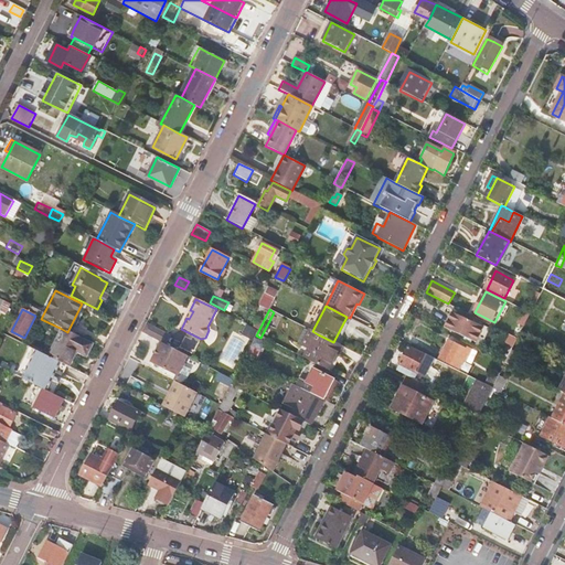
[(522,310),(510,334),(518,339),(531,313),(522,310)]
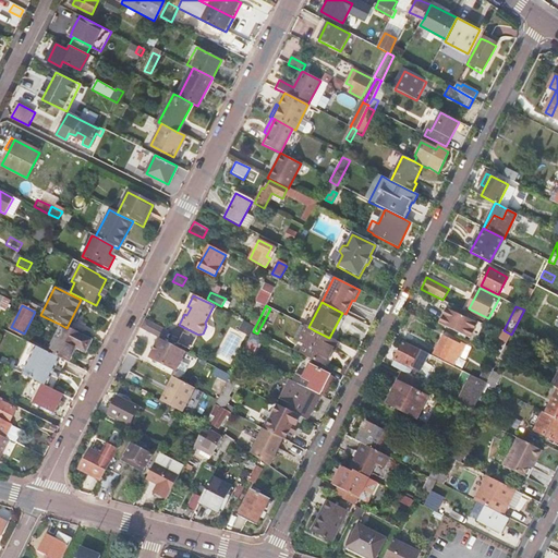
[(477,323),(447,308),(439,324),(471,338),(473,334),(478,336),(483,325),(478,322),(477,323)]
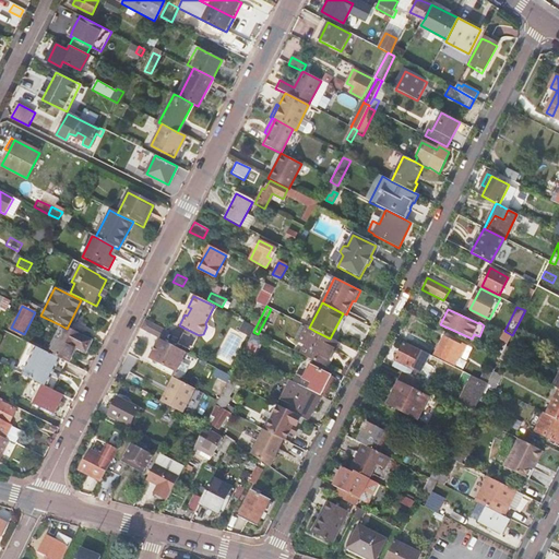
[(162,331),(144,321),(139,330),(156,340),(157,340),(162,331)]
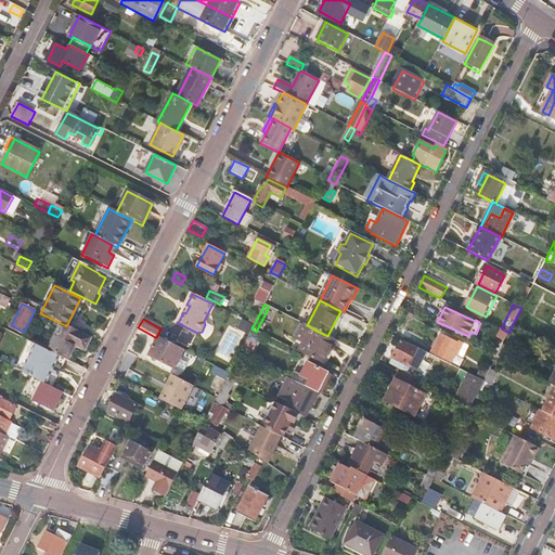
[(65,361),(71,363),(78,348),(82,350),(89,338),(66,326),(59,322),(44,350),(60,358),(65,361)]
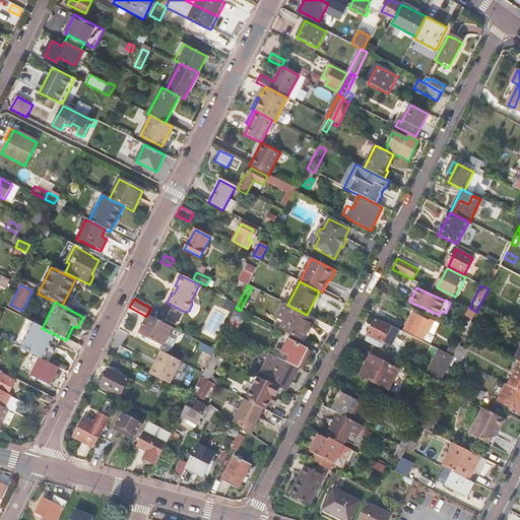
[(145,316),(129,307),(124,318),(140,326),(145,316)]
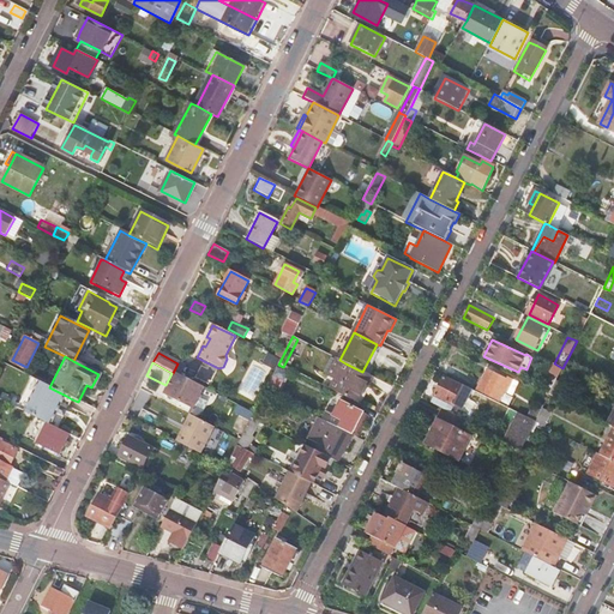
[(339,395),(356,403),(371,375),(362,372),(345,363),(336,381),(339,383),(336,389),(341,391),(339,395)]
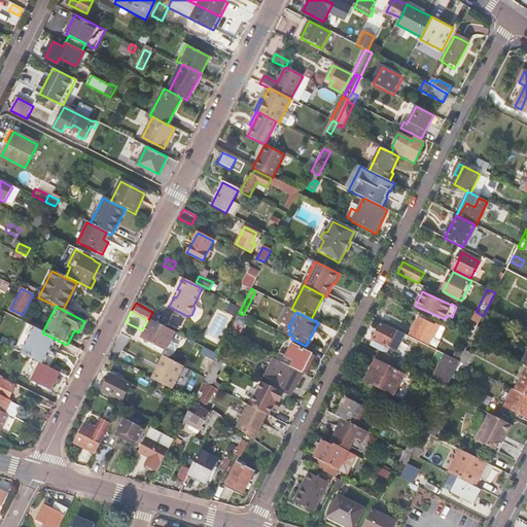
[(217,314),(210,335),(220,339),(227,317),(217,314)]
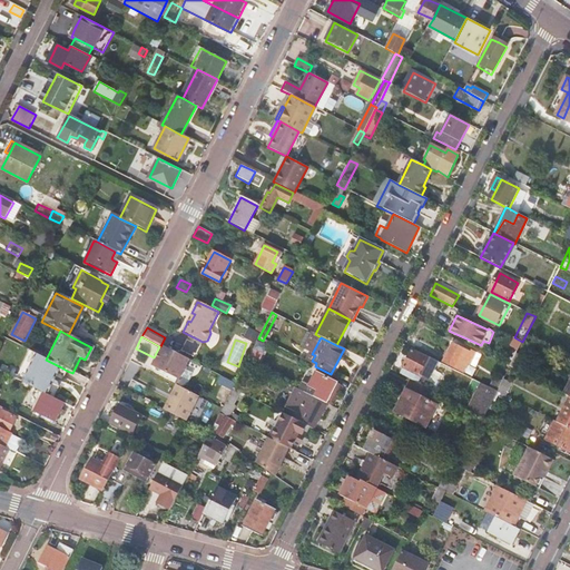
[(470,364),(474,355),(451,343),(442,361),(464,373),(469,364),(470,364)]
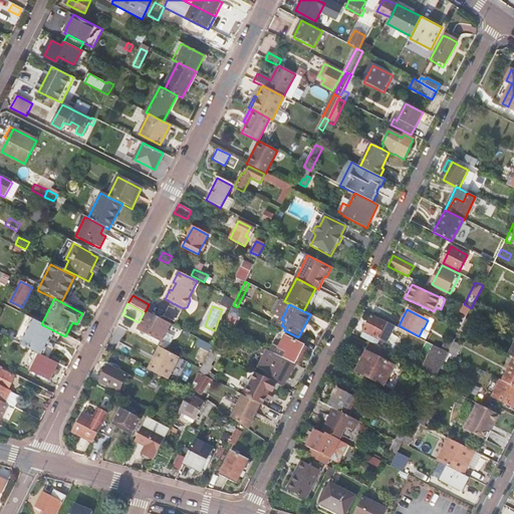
[(171,325),(147,313),(138,331),(162,343),(171,325)]
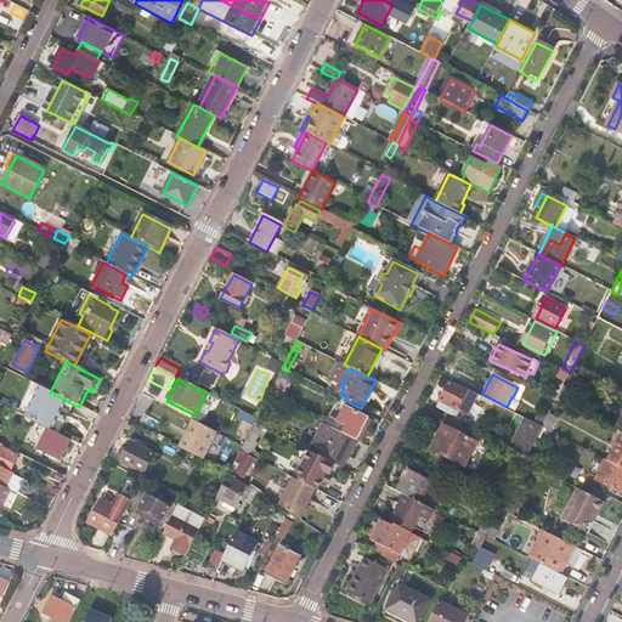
[(451,382),(436,408),(448,414),(456,418),(461,411),(468,414),(478,395),(451,382)]
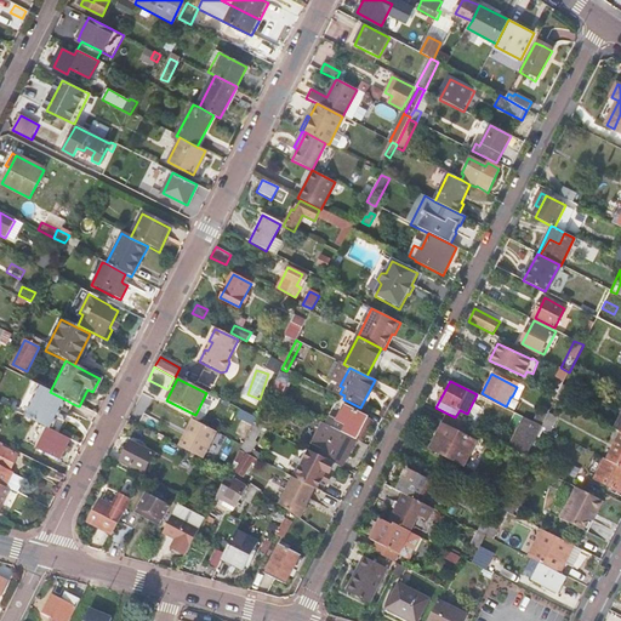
[(17,414),(23,417),(39,387),(33,383),(17,414)]
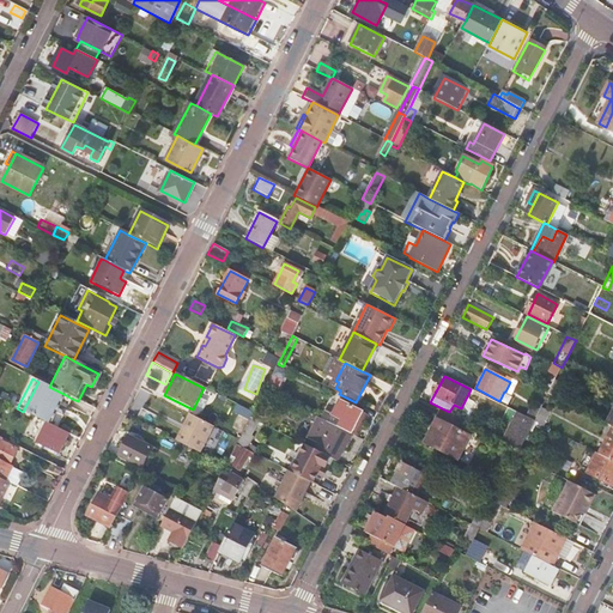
[(23,412),(46,423),(50,425),(66,395),(49,387),(38,382),(23,412)]
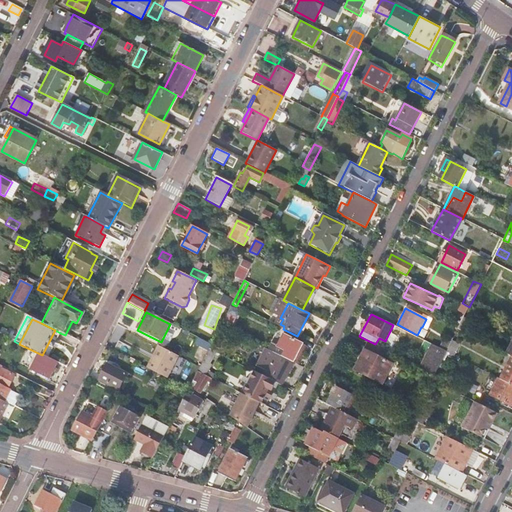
[(42,355),(47,358),(60,333),(55,330),(42,355)]
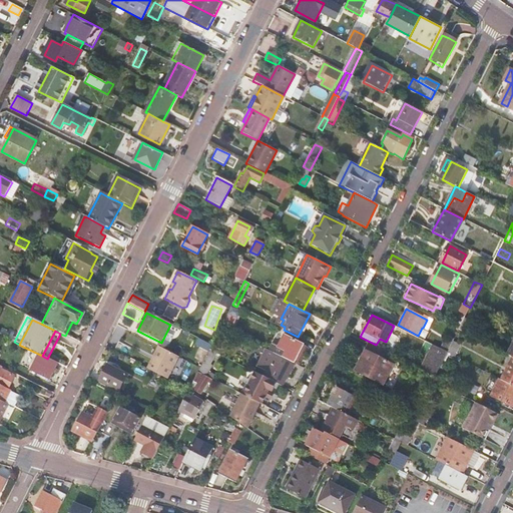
[(268,350),(294,363),(303,345),(284,336),(278,348),(271,344),(268,350)]
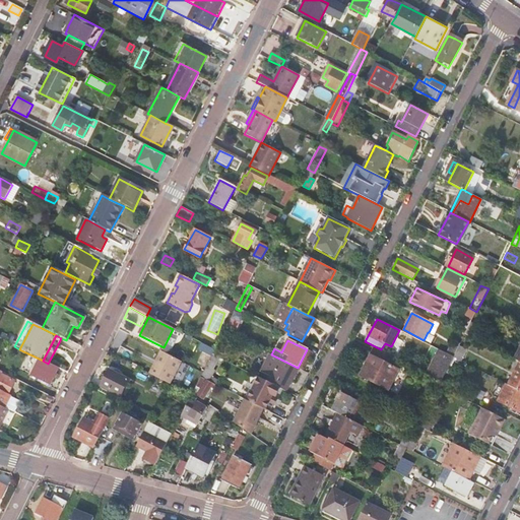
[(381,349),(375,346),(360,376),(388,390),(398,371),(391,367),(395,358),(381,349)]
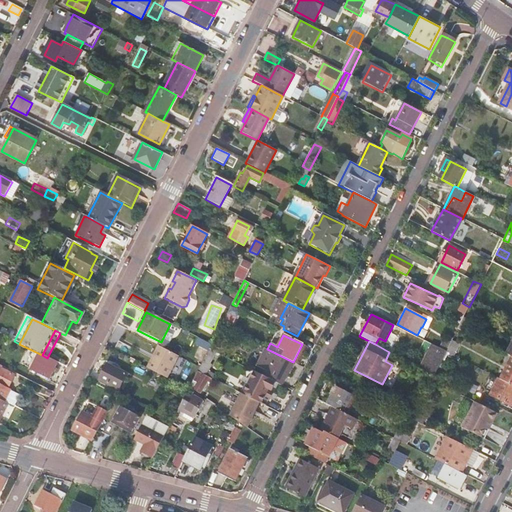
[(117,343),(112,352),(127,359),(131,350),(117,343)]
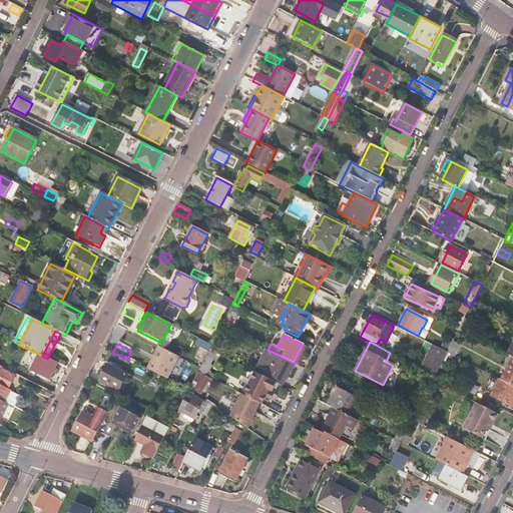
[(158,347),(147,370),(165,379),(166,380),(178,358),(158,347)]
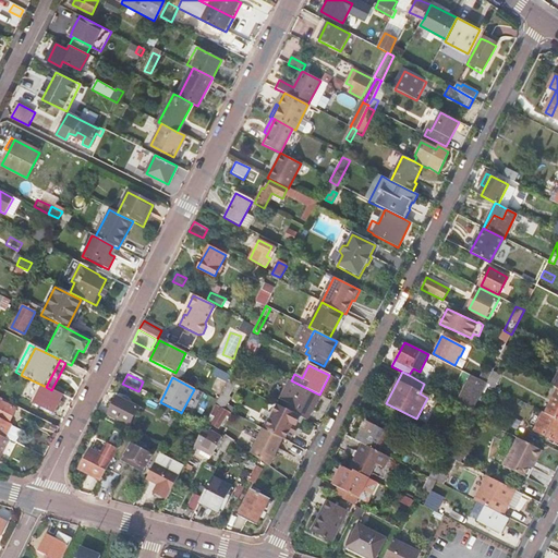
[(308,419),(319,395),(291,380),(289,379),(279,398),(292,404),(289,411),(298,415),(299,413),(308,419)]
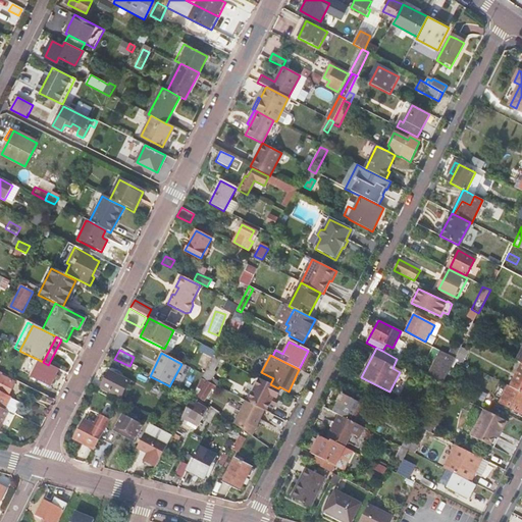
[(215,372),(221,360),(212,356),(201,379),(206,381),(212,384),(218,373),(215,372)]
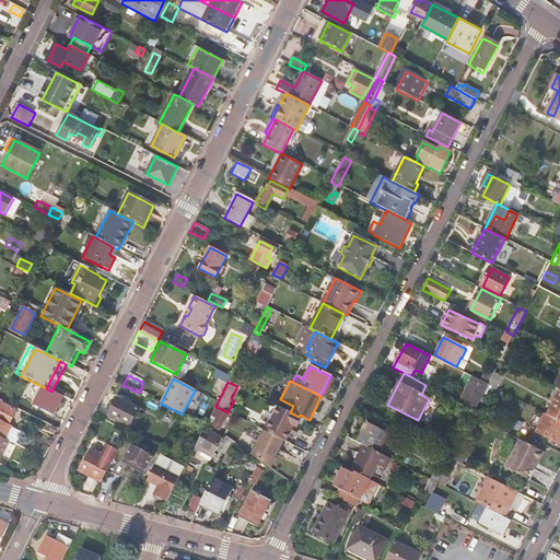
[(488,385),(481,382),(478,389),(477,389),(473,398),(469,407),(476,410),(488,385)]
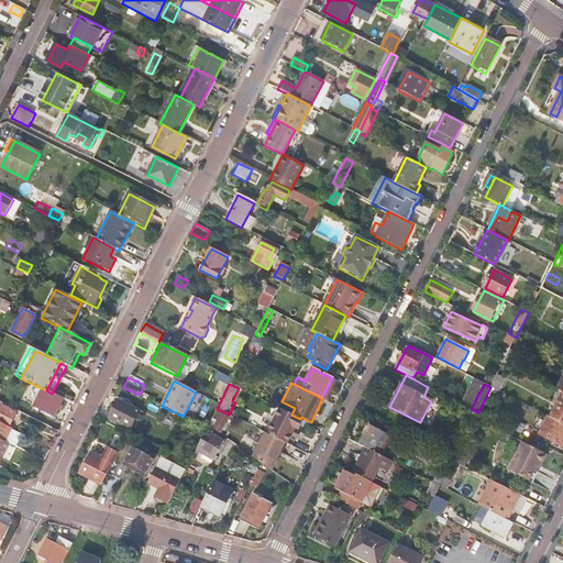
[(58,405),(62,399),(52,394),(46,390),(42,388),(33,406),(53,416),(56,409),(61,412),(63,407),(58,405)]
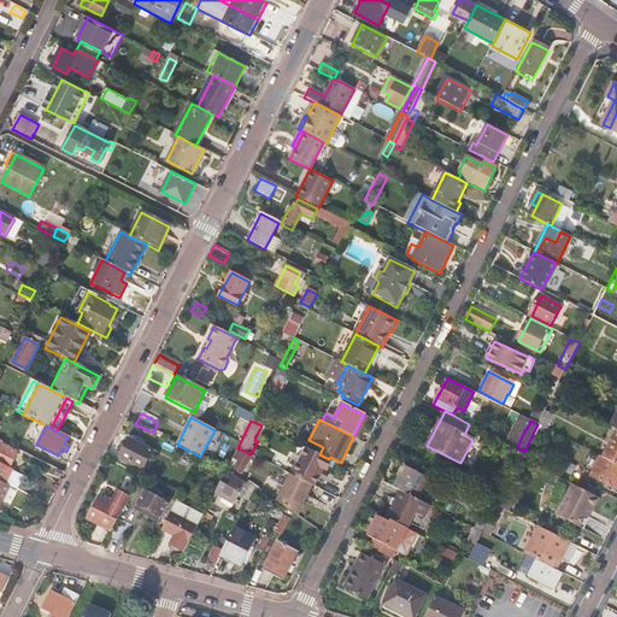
[(616,430),(603,458),(616,464),(616,430)]
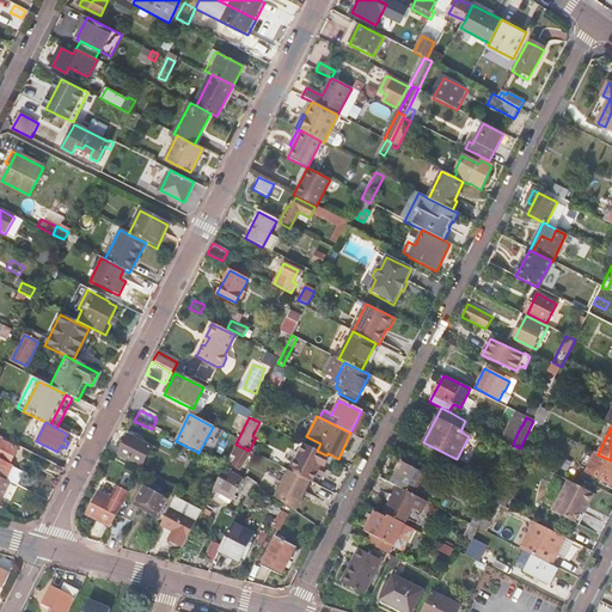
[(110,444),(105,452),(116,458),(117,454),(140,466),(150,447),(127,436),(121,448),(110,444)]
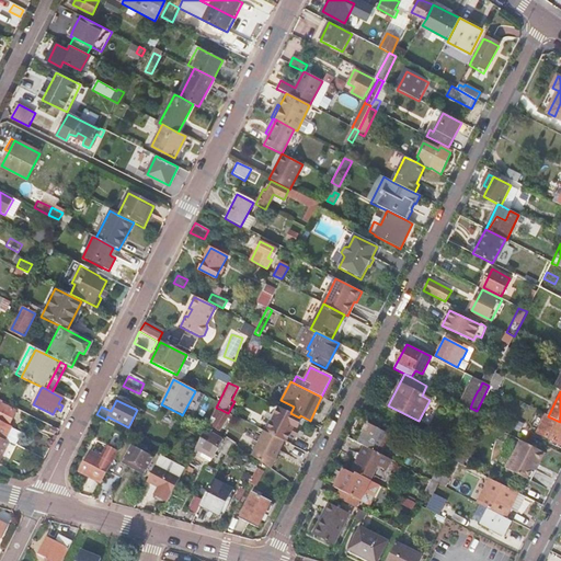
[(0,438),(7,442),(43,460),(48,449),(8,428),(15,413),(1,407),(0,408),(0,438)]
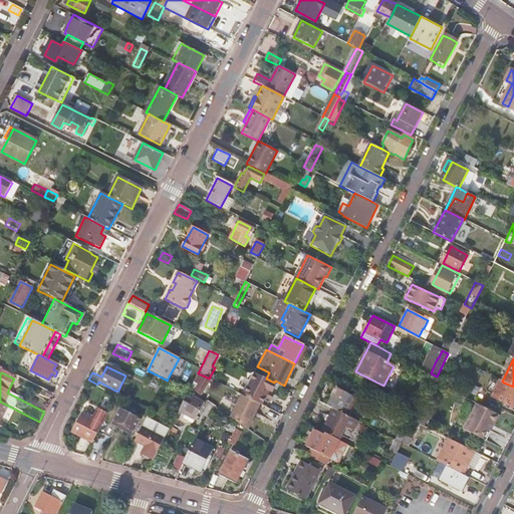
[(272,393),(276,383),(274,382),(266,378),(255,373),(244,396),(260,404),(262,406),(269,392),(272,393)]
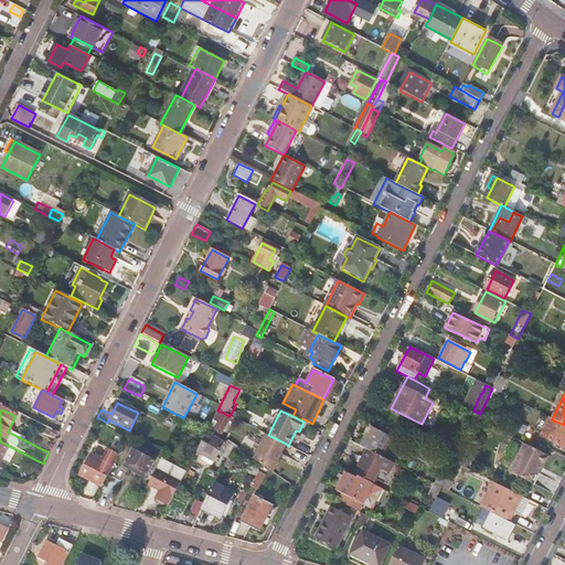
[(230,416),(223,413),(221,418),(230,423),(230,422),(232,422),(233,418),(230,416)]
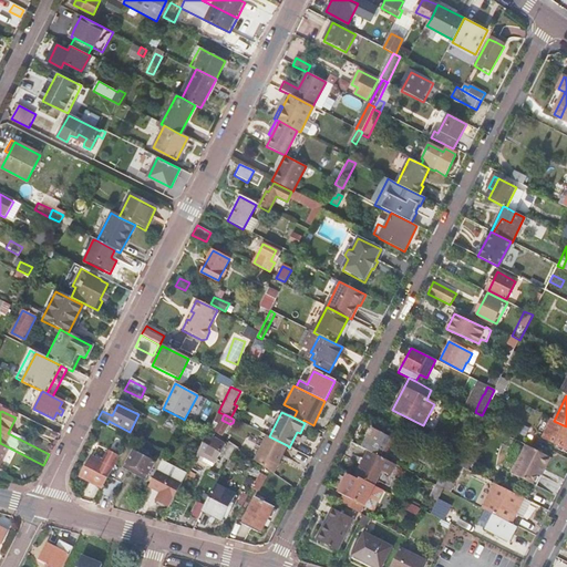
[(247,425),(256,431),(260,423),(250,418),(247,425)]
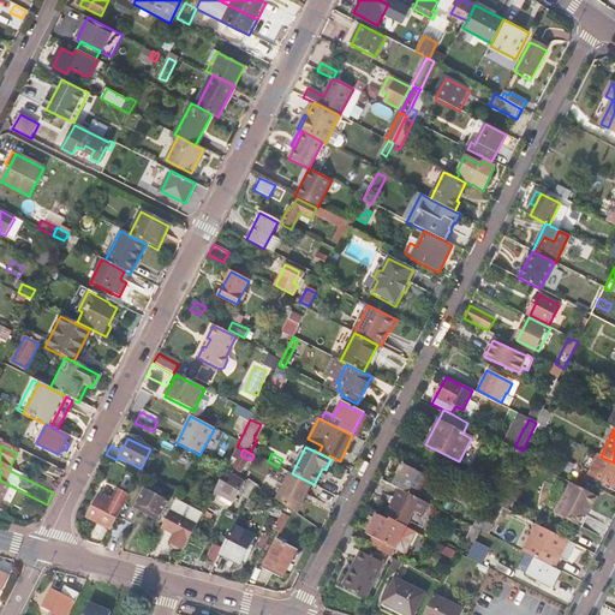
[(614,463),(601,457),(599,455),(587,478),(614,491),(614,488),(614,463)]
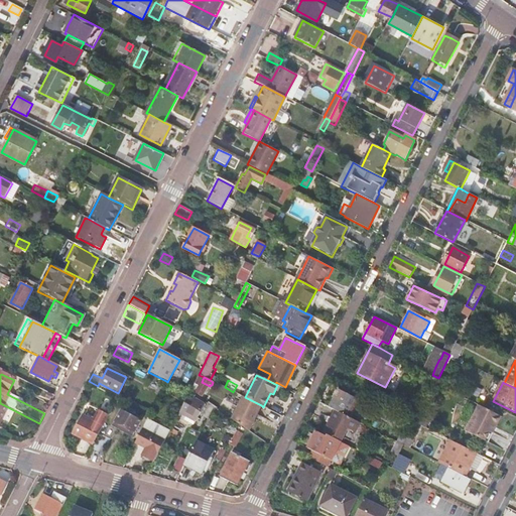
[(330,407),(336,410),(346,415),(355,397),(339,389),(330,407)]
